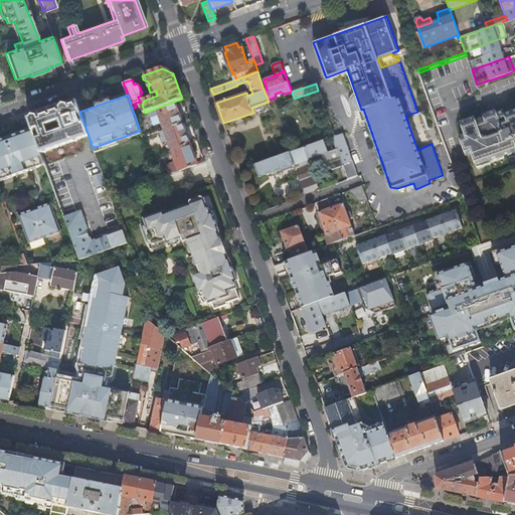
[(40,153),(89,136),(79,112),(75,100),(28,117),(32,129),(40,153)]
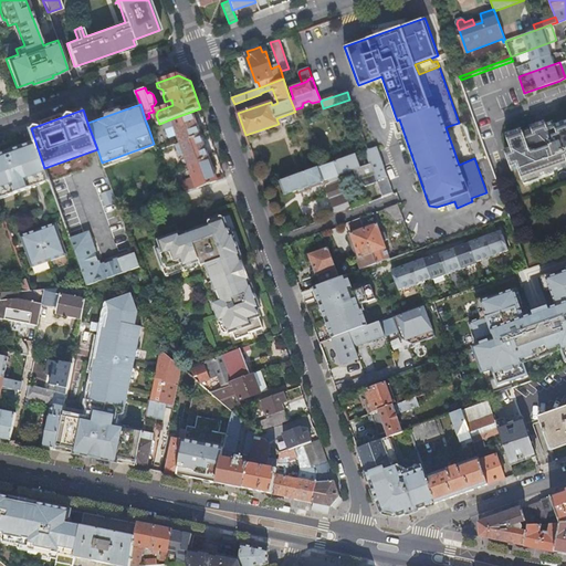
[(180,142),(200,135),(191,112),(173,118),(180,142)]
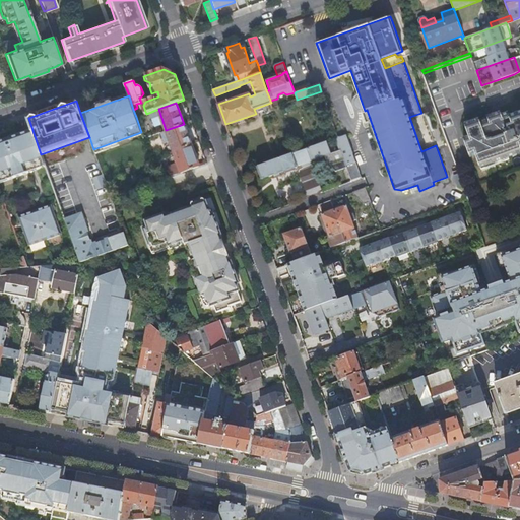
[(463,141),(464,146),(468,156),(474,154),(479,167),(519,150),(519,146),(519,113),(509,117),(508,114),(501,116),(500,113),(493,116),(486,118),(488,121),(480,124),(479,121),(464,126),(469,138),(463,141)]
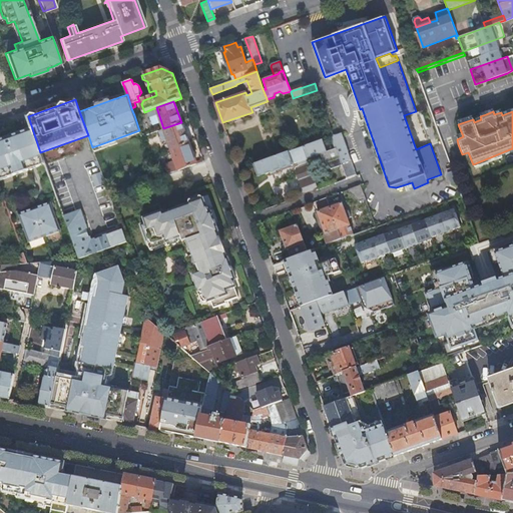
[(171,148),(188,142),(181,122),(163,128),(171,148)]
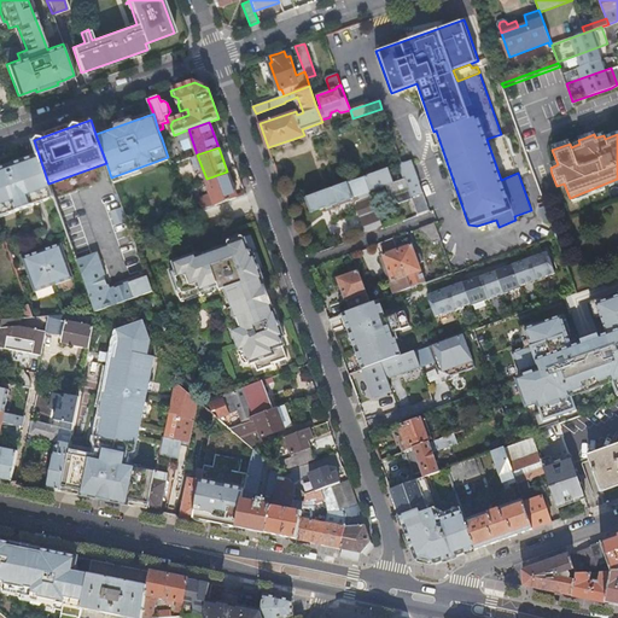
[(9,214),(34,204),(31,199),(52,192),(48,184),(39,155),(0,168),(0,210),(6,208),(9,214)]
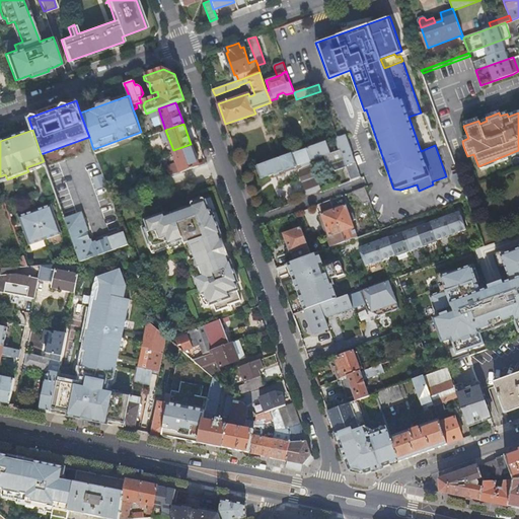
[(338,138),(336,138),(342,156),(352,153),(345,135),(338,138)]
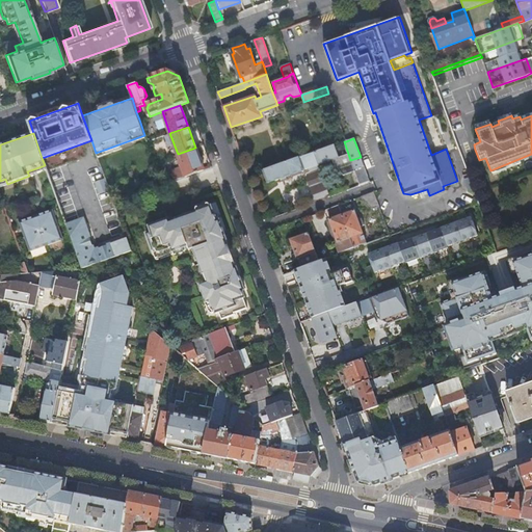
[(335,144),(314,153),(319,164),(342,156),(339,147),(336,148),(335,144)]
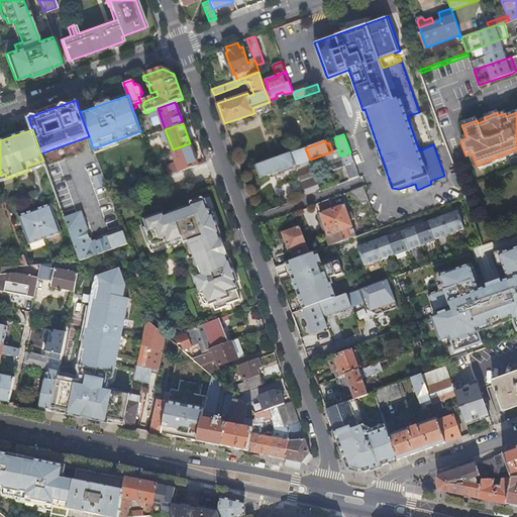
[(171,174),(198,165),(190,143),(173,149),(178,165),(169,168),(171,174)]
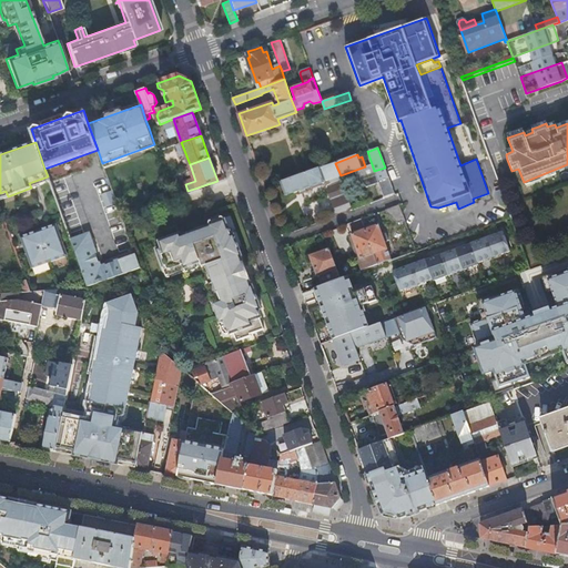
[(335,163),(282,182),(286,195),(324,182),(335,212),(352,205),(341,175),(335,163)]
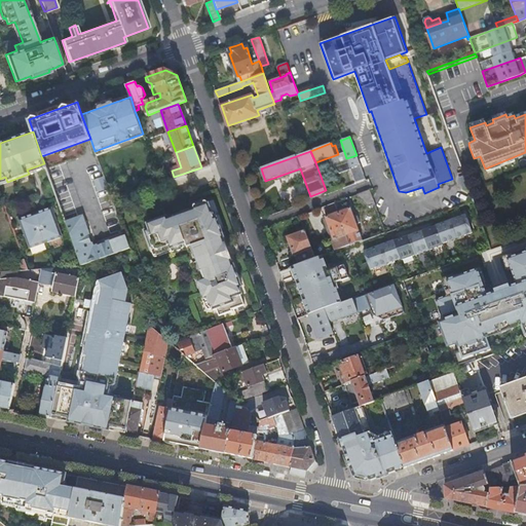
[(29,174),(45,167),(44,163),(27,170),(29,174)]
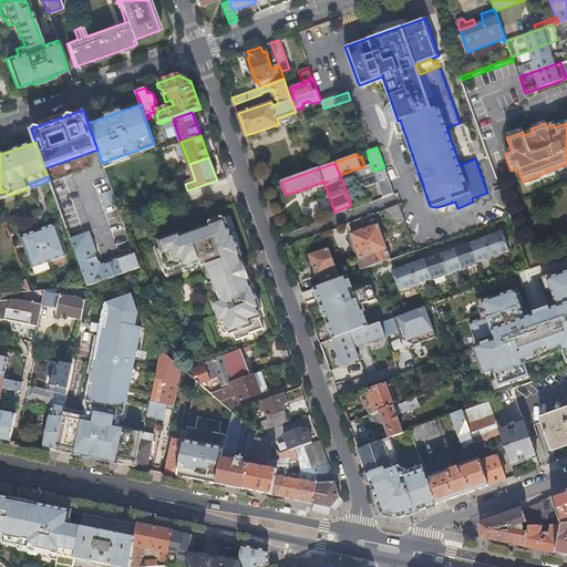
[(385,197),(394,194),(389,178),(380,182),(385,197)]
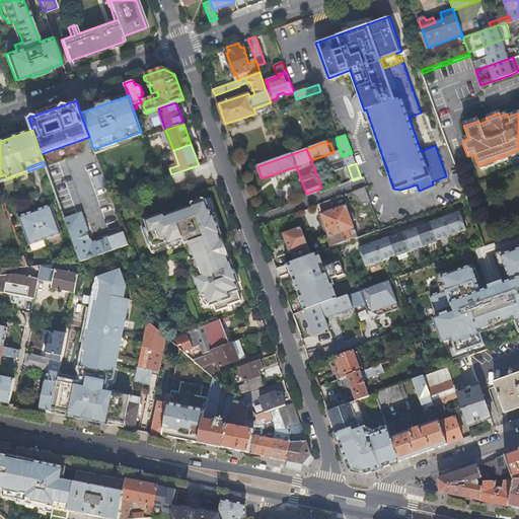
[(464,189),(458,172),(452,174),(457,186),(463,189),(464,189)]
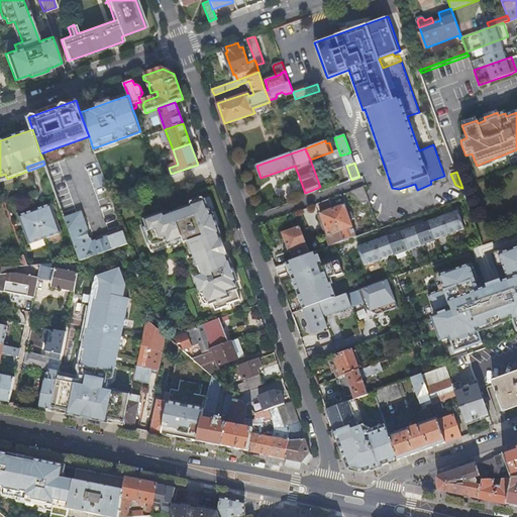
[(369,200),(364,187),(350,191),(351,192),(362,203),(369,200)]
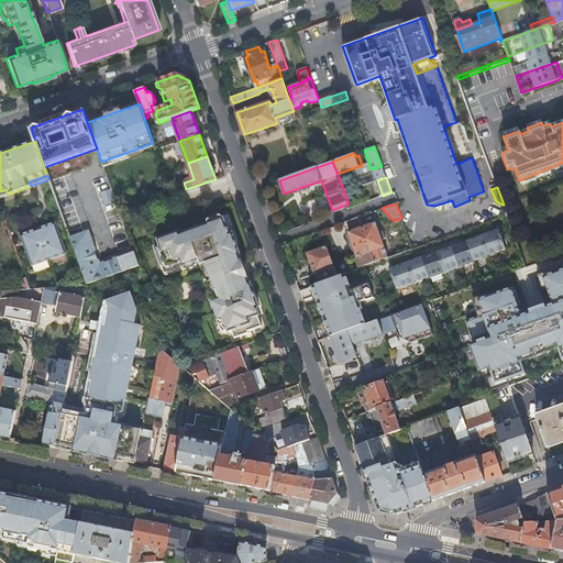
[(362,216),(357,217),(375,263),(389,257),(382,239),(386,238),(385,234),(381,235),(379,233),(376,222),(365,227),(362,216)]
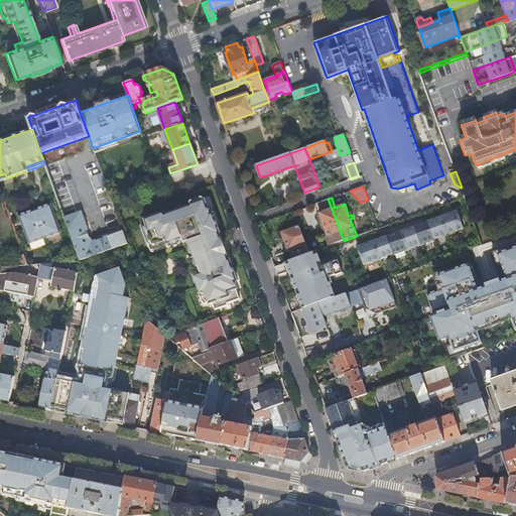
[(315,204),(332,245),(344,241),(328,199),(315,204)]
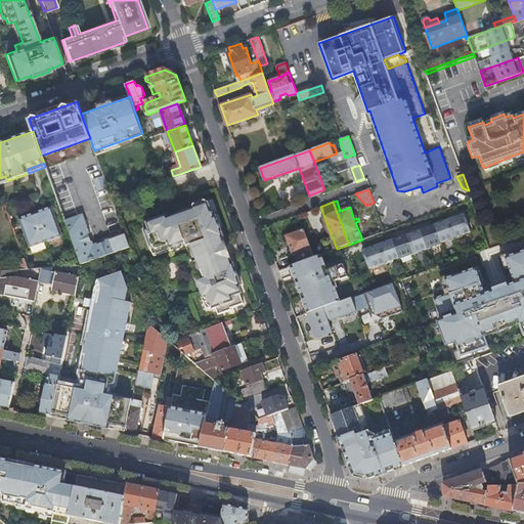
[(147,228),(143,230),(150,251),(158,249),(159,250),(169,247),(170,249),(185,243),(186,248),(190,246),(199,269),(198,269),(201,279),(197,281),(203,298),(207,297),(212,309),(215,308),(218,315),(231,310),(230,308),(244,303),(239,294),(242,294),(238,287),(241,286),(232,263),(232,264),(222,237),(223,237),(215,216),(213,217),(211,211),(210,211),(207,203),(192,208),(192,209),(167,218),(166,216),(145,223),(147,228)]
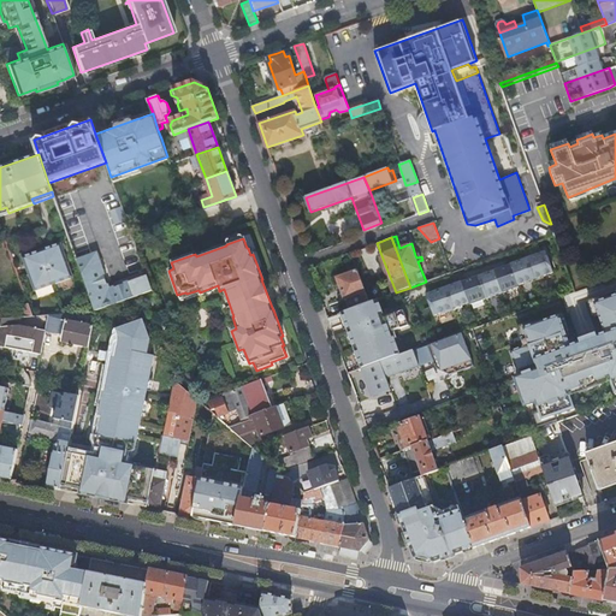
[(67,260),(60,242),(22,256),(28,274),(34,290),(73,277),(67,260)]
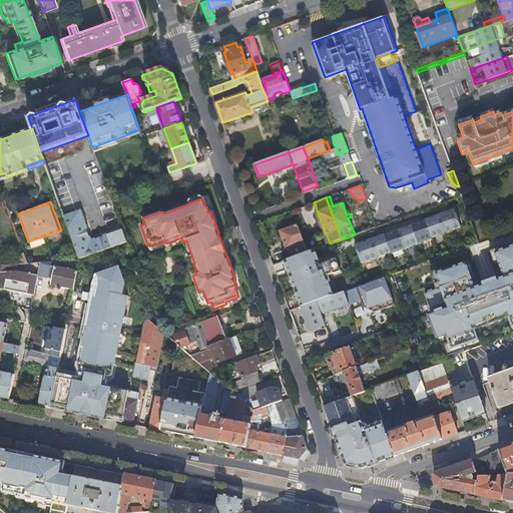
[(372,238),(355,244),(362,263),(368,260),(368,262),(379,258),(386,254),(385,253),(391,251),(392,252),(405,247),(419,243),(432,238),(432,236),(437,234),(438,236),(445,233),(453,230),(453,229),(461,226),(455,208),(438,214),(426,218),(426,219),(412,224),(399,229),(385,234),(385,233),(372,238)]
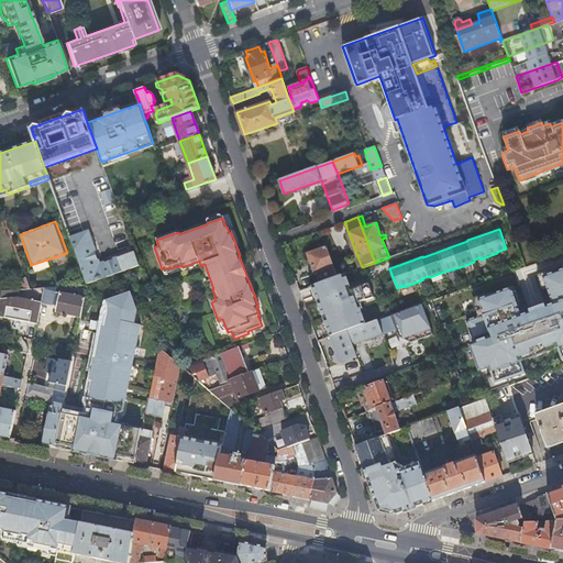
[(87,285),(139,265),(133,252),(99,264),(87,231),(69,236),(87,285)]
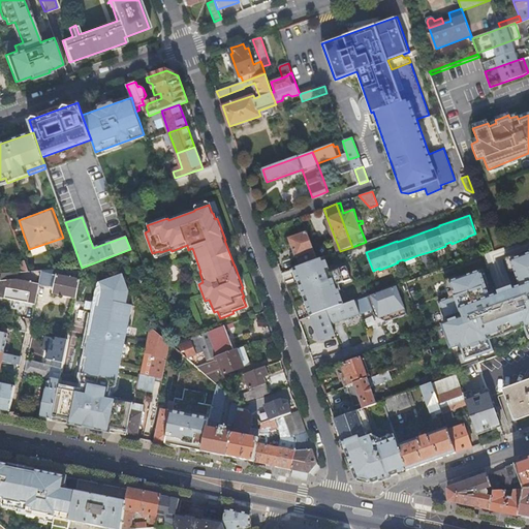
[(297,256),(300,266),(317,259),(307,232),(289,239),(296,256),(297,256)]
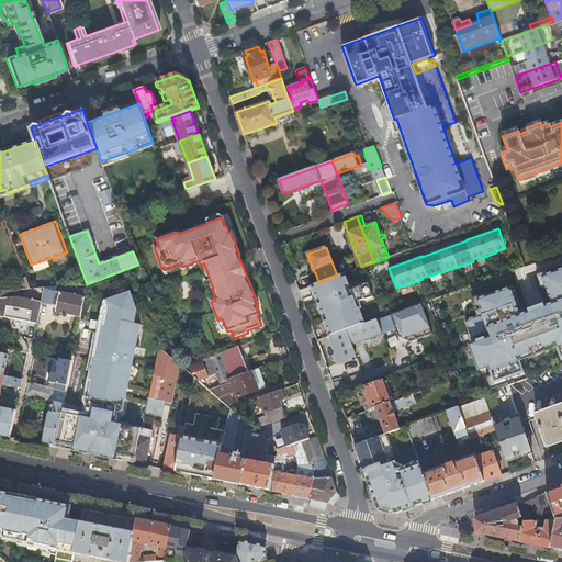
[(561,269),(542,277),(553,304),(546,307),(544,304),(543,305),(544,307),(530,312),(530,310),(529,310),(529,313),(520,316),(510,289),(478,301),(483,315),(465,321),(474,344),(471,345),(481,370),(489,368),(495,384),(525,373),(519,358),(555,344),(561,360),(561,359),(561,269)]
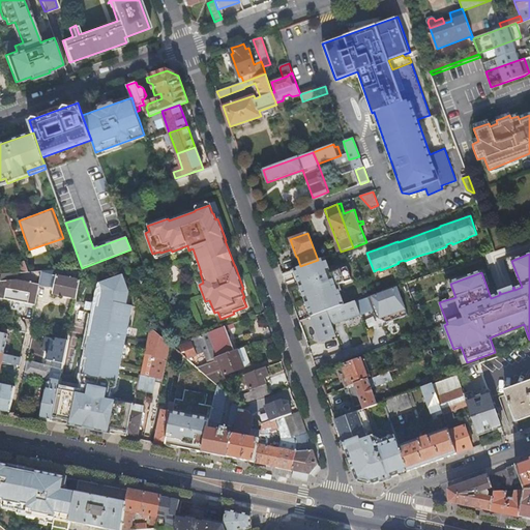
[(300,266),(295,269),(298,277),(300,284),(312,317),(328,312),(345,305),(340,291),(342,290),(340,284),(352,280),(348,266),(331,272),(329,267),(325,258),(318,260),(300,266)]
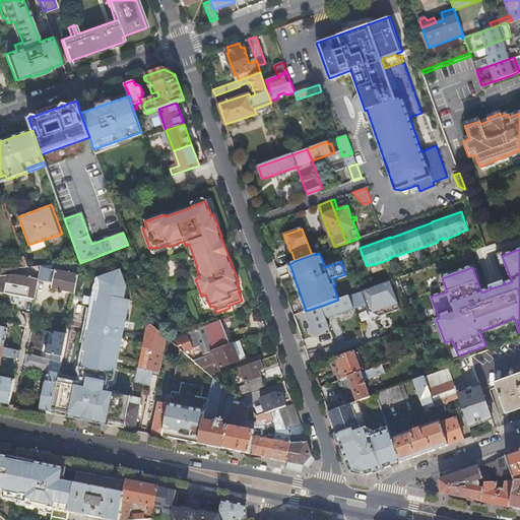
[(19,267),(27,266),(23,257),(16,259),(19,267)]
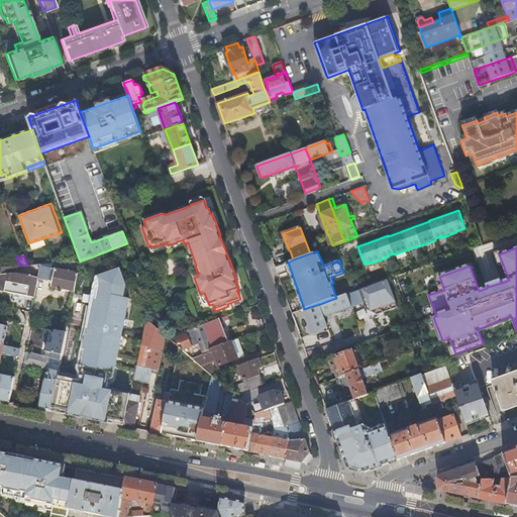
[(47,281),(52,264),(40,264),(37,275),(37,279),(47,281)]
